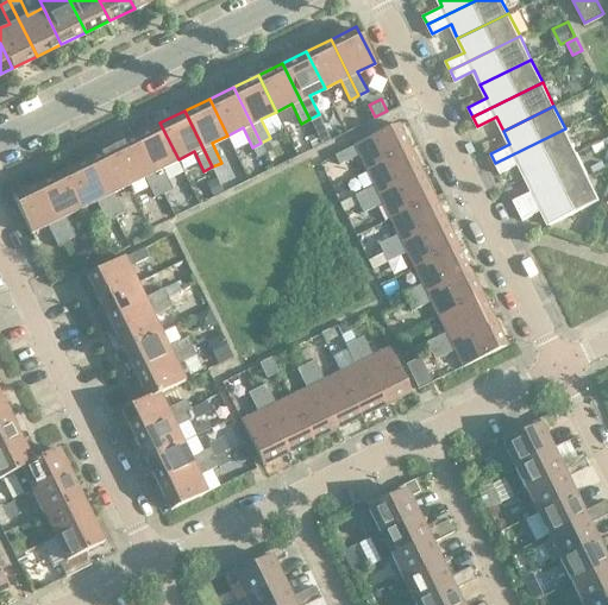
[(411,146),(397,121),(353,143),(353,144),(334,153),(339,162),(358,152),(365,168),(411,146)]
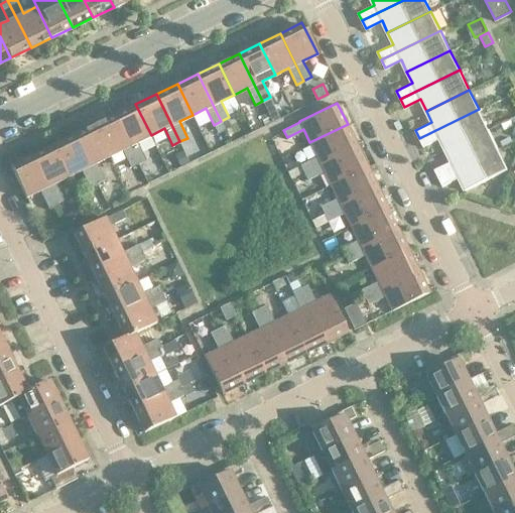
[(151,135),(135,104),(115,114),(138,161),(145,158),(137,142),(151,135)]
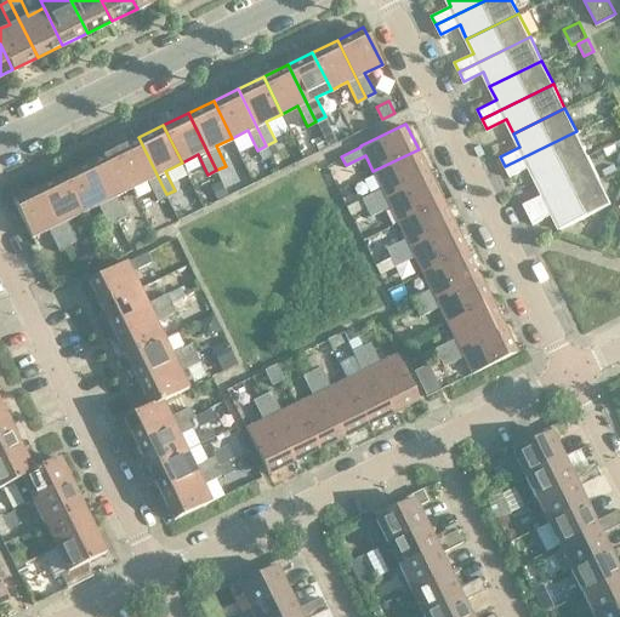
[(329,125),(320,130),(328,144),(336,140),(329,125)]
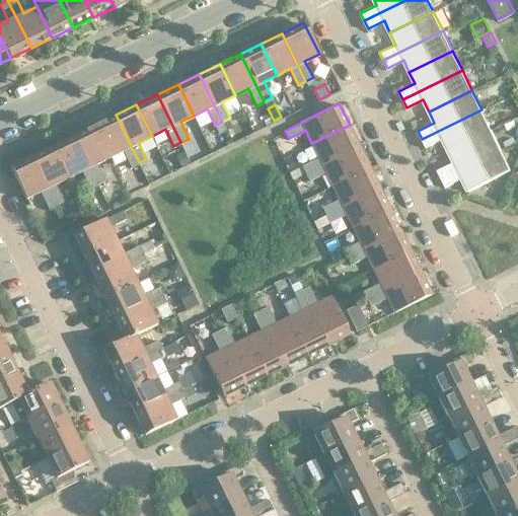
[(491,129),(482,109),(422,139),(426,147),(442,139),(447,150),(491,129)]
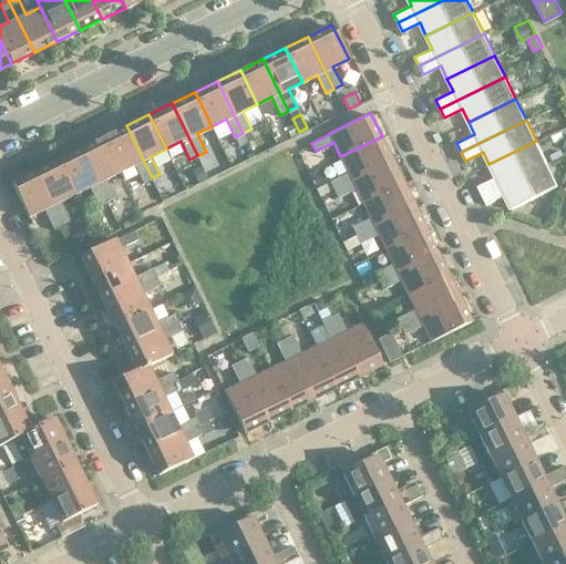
[(152,177),(126,125),(103,136),(120,171),(135,164),(144,182),(152,177)]
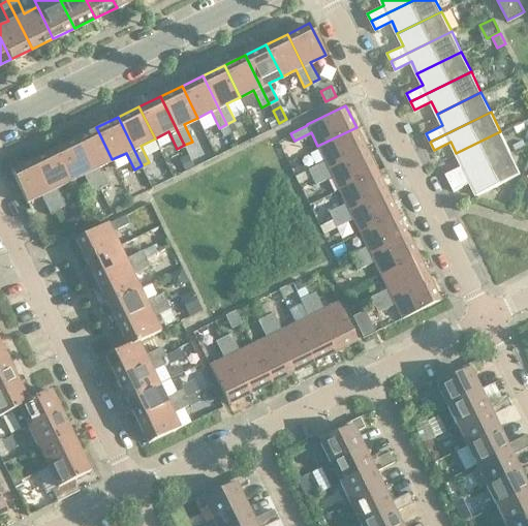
[(112,159),(96,127),(75,137),(99,187),(106,183),(98,166),(112,159)]
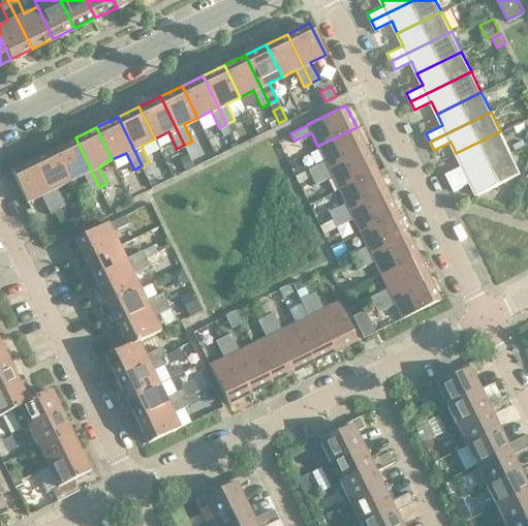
[(367,149),(356,127),(317,146),(324,160),(308,168),(311,176),(367,149)]
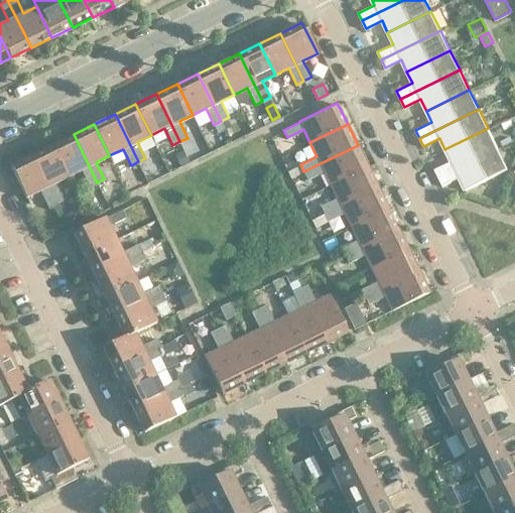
[(498,148),(488,128),(444,149),(451,161),(434,169),(438,177),(498,148)]
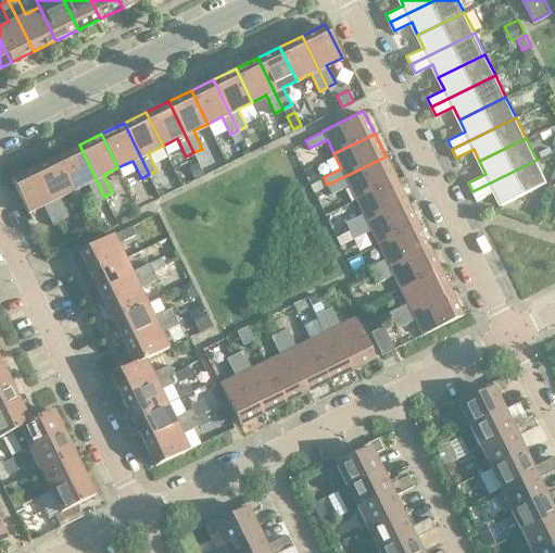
[(104,197),(79,145),(57,155),(73,189),(88,183),(97,200),(104,197)]
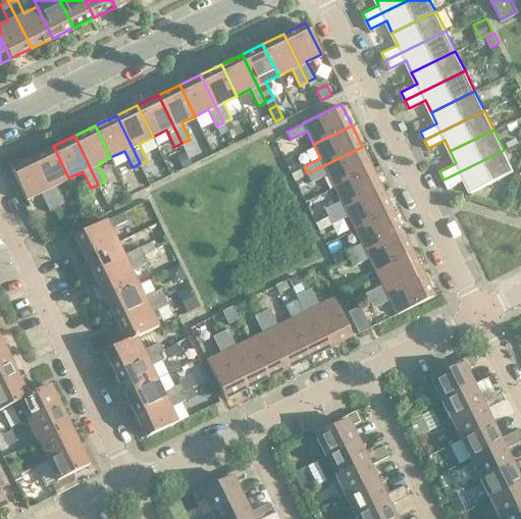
[(515,138),(506,143),(508,146),(517,142),(515,138)]
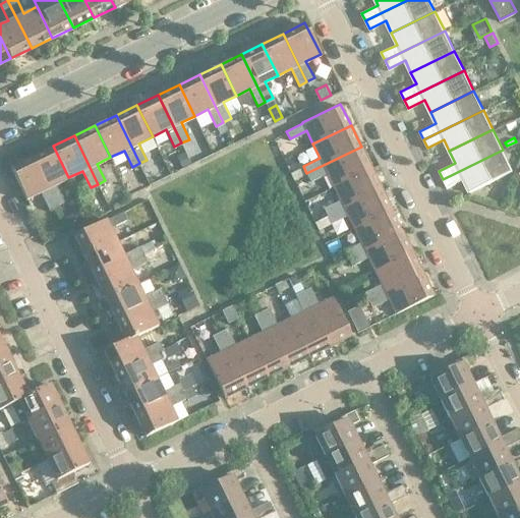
[(68,177),(53,146),(33,156),(56,205),(63,200),(55,184),(68,177)]
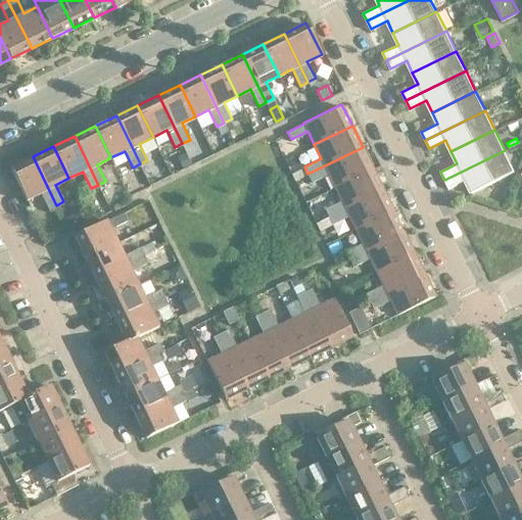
[(373,168),(363,147),(307,174),(312,181),(328,173),(334,186),(373,168)]
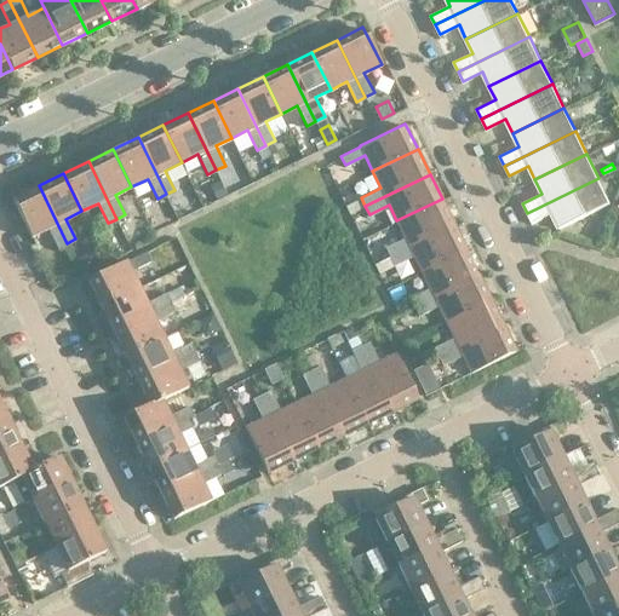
[(611,202),(599,178),(527,213),(532,222),(551,212),(559,228),(611,202)]
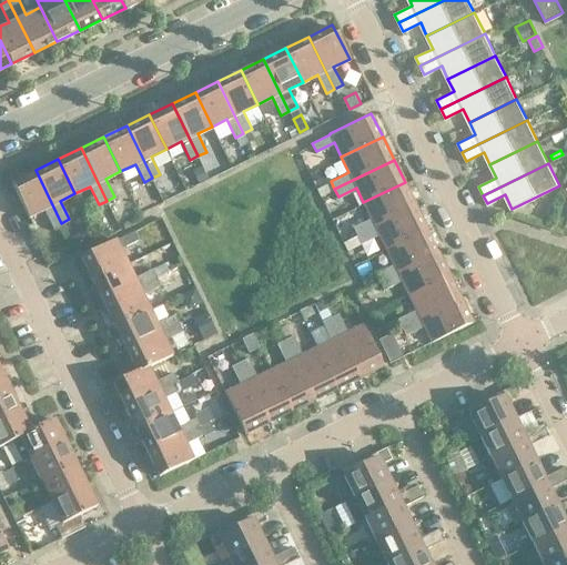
[(61,223),(36,170),(11,182),(29,217),(44,209),(53,226),(61,223)]
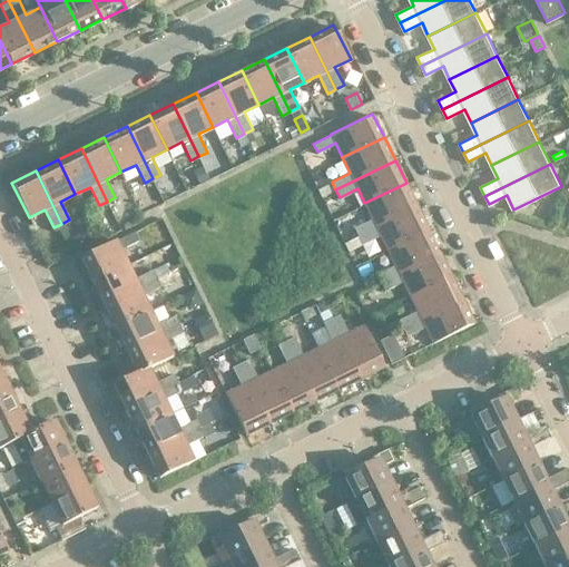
[(418,206),(406,183),(364,203),(372,218),(354,227),(357,235),(418,206)]
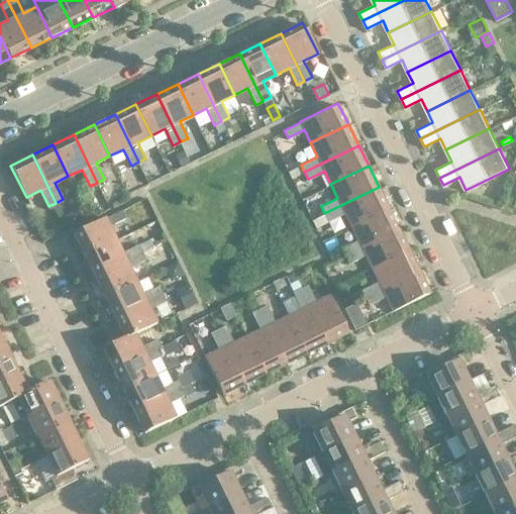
[(389,207),(379,187),(324,213),(328,220),(344,212),(351,226),(389,207)]
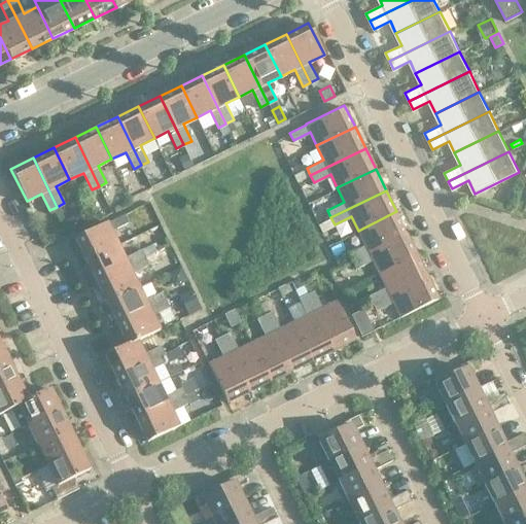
[(407,233),(396,211),(358,231),(364,244),(348,252),(352,259),(407,233)]
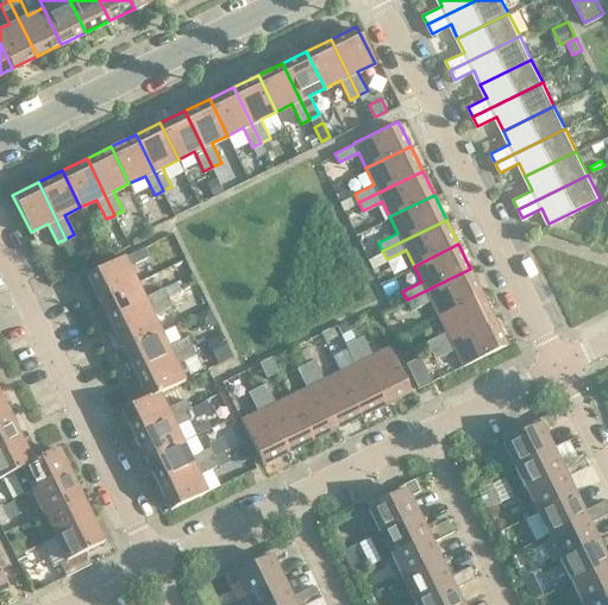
[(124,256),(124,254),(87,273),(99,298),(136,281),(129,265),(148,256),(143,246),(124,256)]
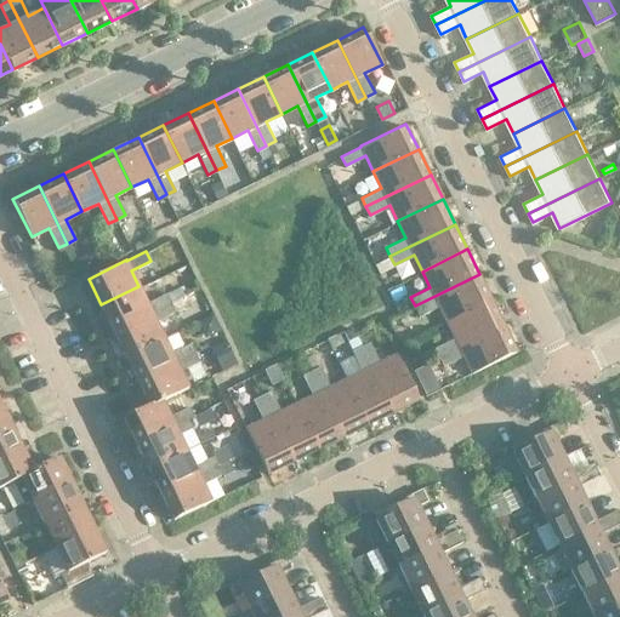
[(491,298),(479,274),(415,306),(419,315),(438,306),(447,321),(491,298)]
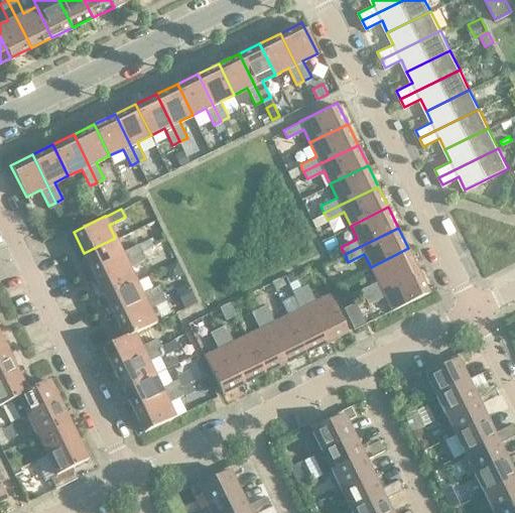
[(122,251),(115,238),(84,253),(94,274),(141,250),(138,243),(122,251)]
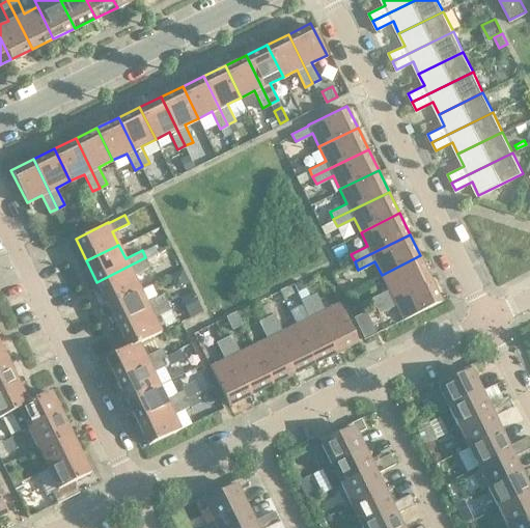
[(430,277),(420,255),(382,275),(388,288),(371,297),(375,304),(430,277)]
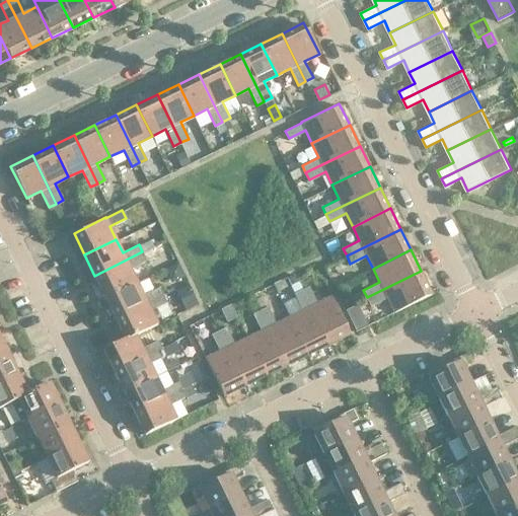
[(146,260),(142,251),(94,276),(104,296),(136,281),(130,268),(146,260)]
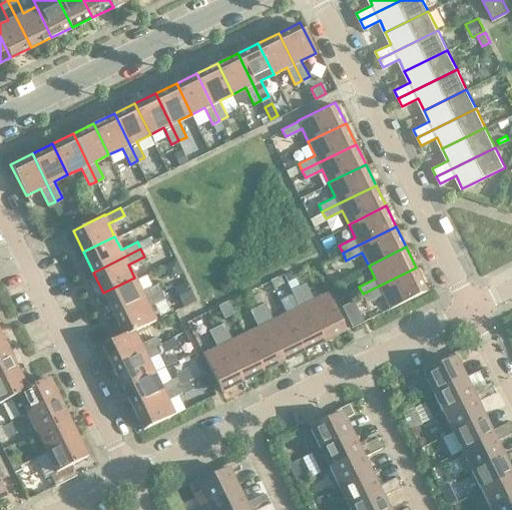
[(175,259),(164,264),(168,273),(173,275),(181,271),(175,259)]
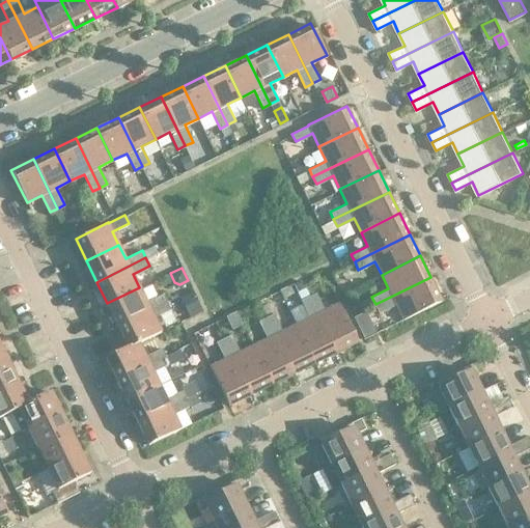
[(442,299),(430,277),(375,304),(379,312),(395,304),(402,318),(442,299)]
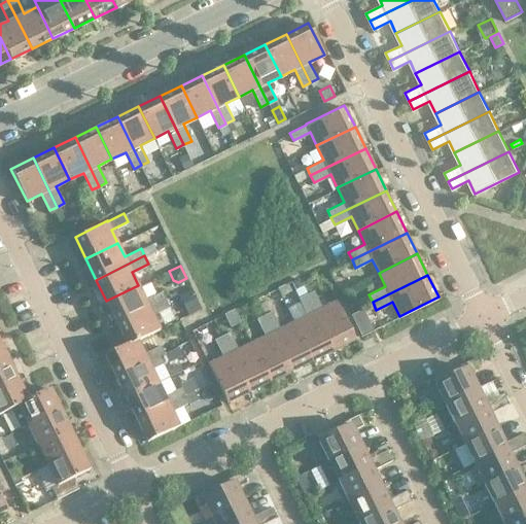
[(145,299),(138,285),(106,301),(116,322),(166,298),(162,290),(145,299)]
